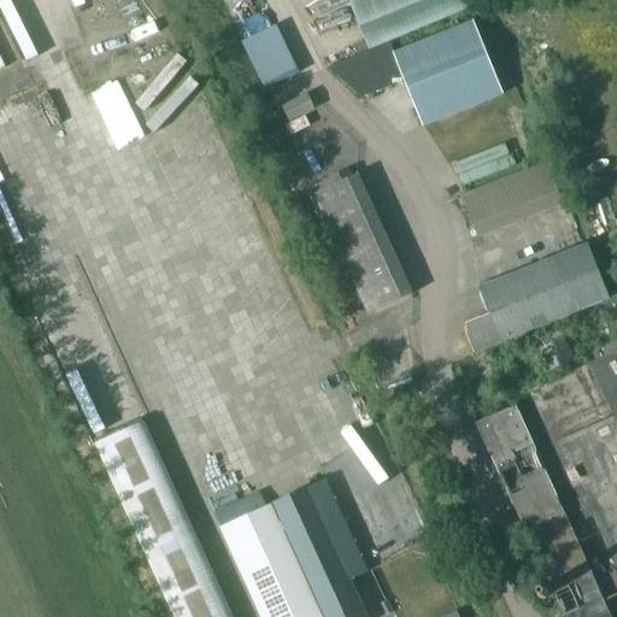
[(469,9),(465,0),(360,0),(352,4),(366,40),(370,48),(469,9)]
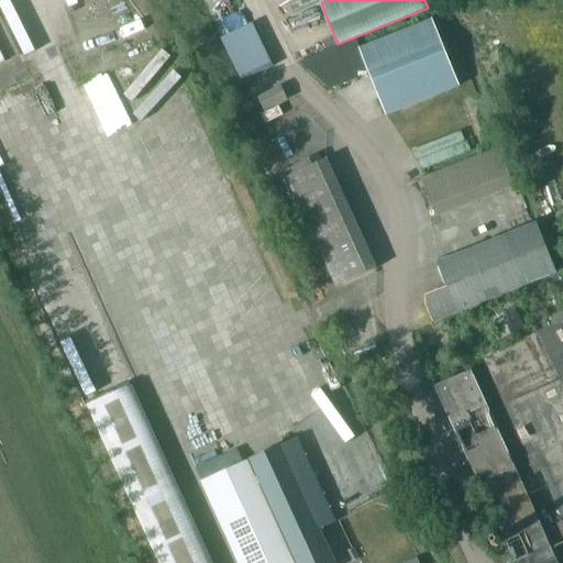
[(361,48),(356,39),(338,45),(324,51),(302,61),(332,87),(370,73),(385,114),(460,85),(433,18),(361,48)]
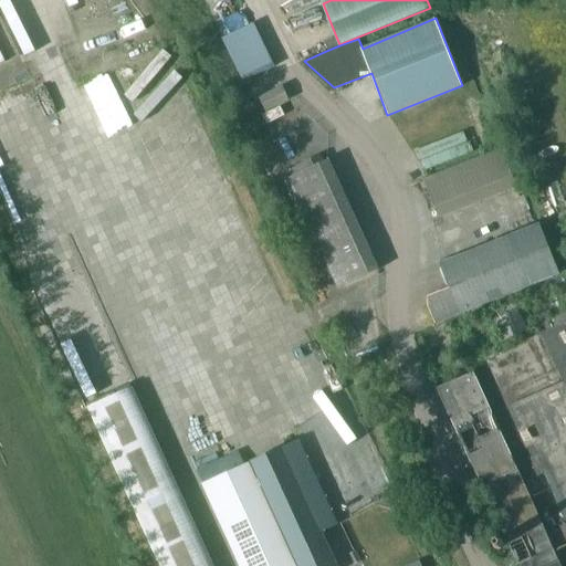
[(336,37),(323,42),(326,51),(339,45),(339,44),(336,37)]
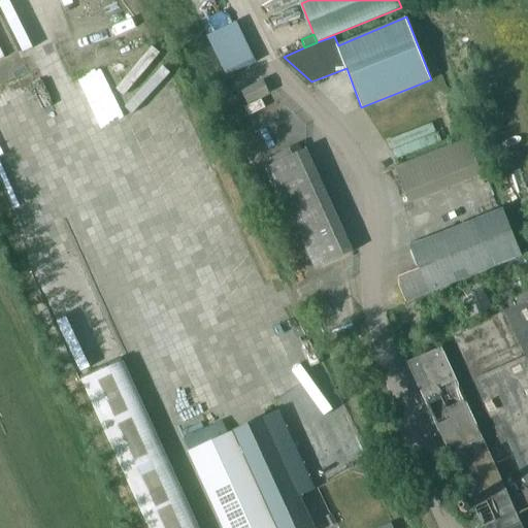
[(150,51),(139,62),(129,53),(100,84),(121,102),(160,60),(150,51)]
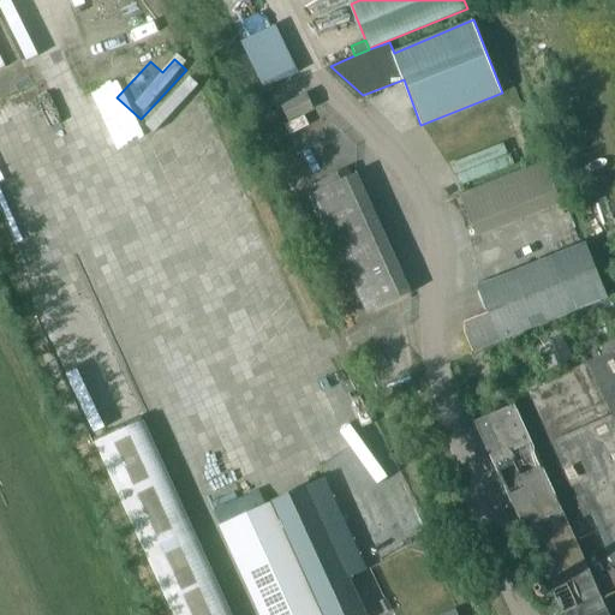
[(22,173),(42,162),(12,102),(0,108),(0,160),(12,155),(22,173)]
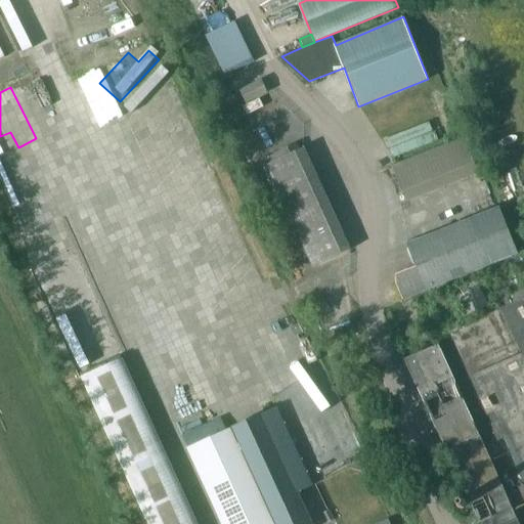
[(26,90),(17,95),(34,122),(42,117),(26,90)]
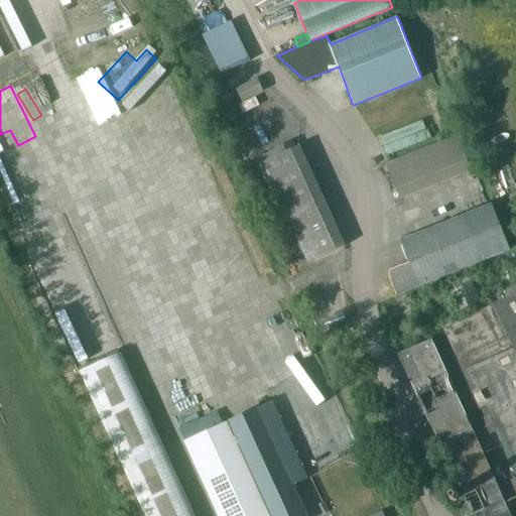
[(384,155),(426,140),(418,117),(375,133),(384,155)]
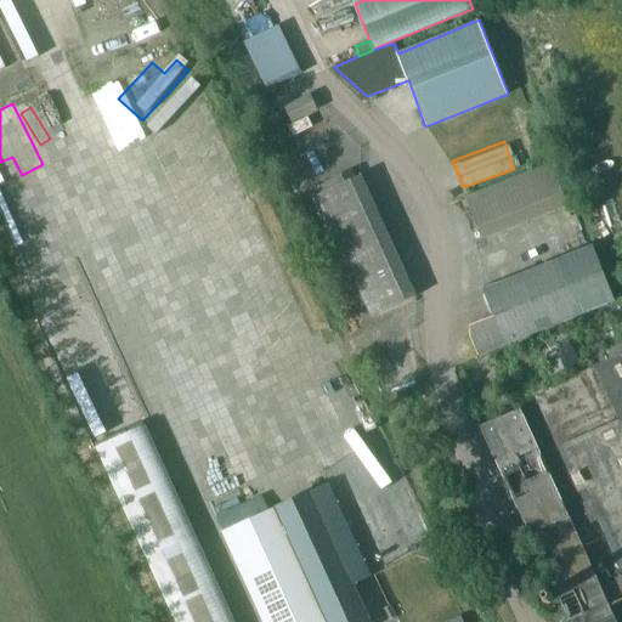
[(463,198),(481,242),(567,207),(549,163),(463,198)]
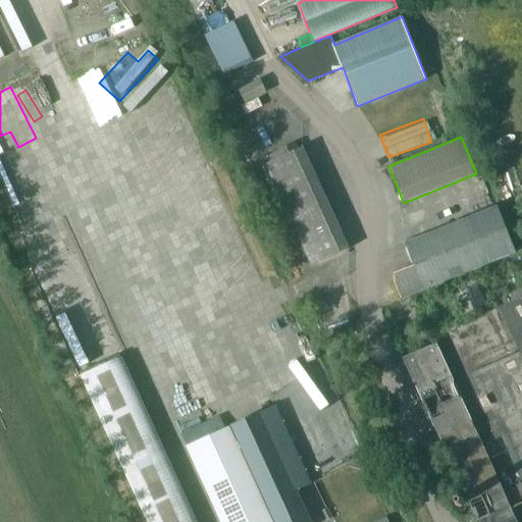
[(264,166),(310,267),(347,250),(302,150),(264,166)]
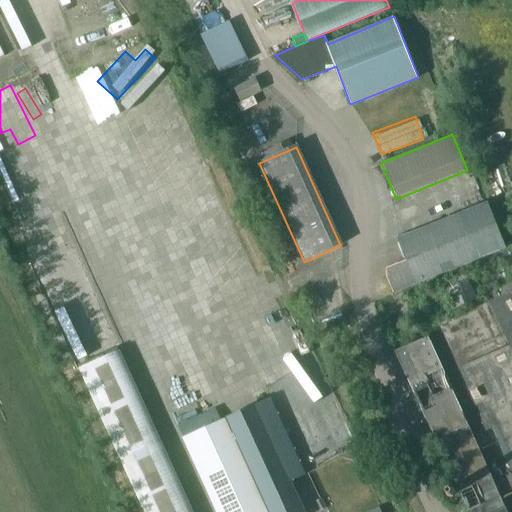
[(400,237),(409,260),(386,270),(395,292),(412,287),(508,246),(490,201),(400,237)]
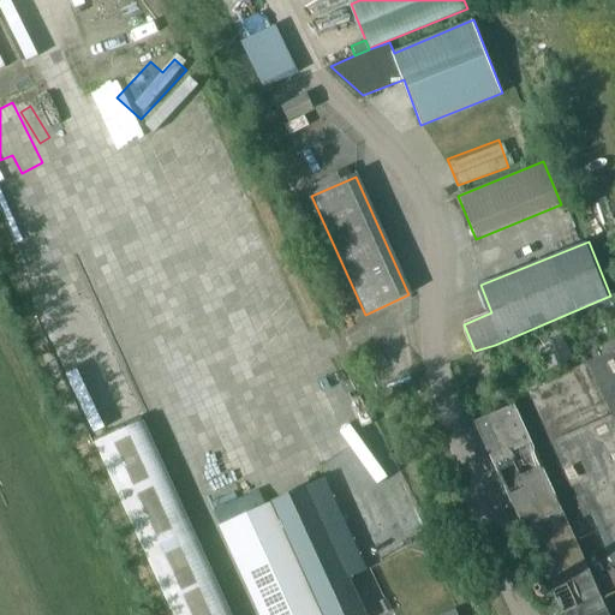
[(559,326),(530,338),(544,370),(573,358),(559,326)]
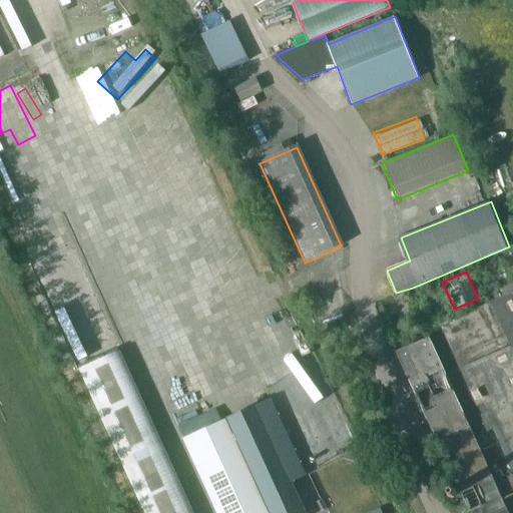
[(512,476),(508,479),(512,490),(512,292),(441,326),(476,407),(484,404),(487,412),(480,415),(487,431),(495,428),(512,469),(512,476)]
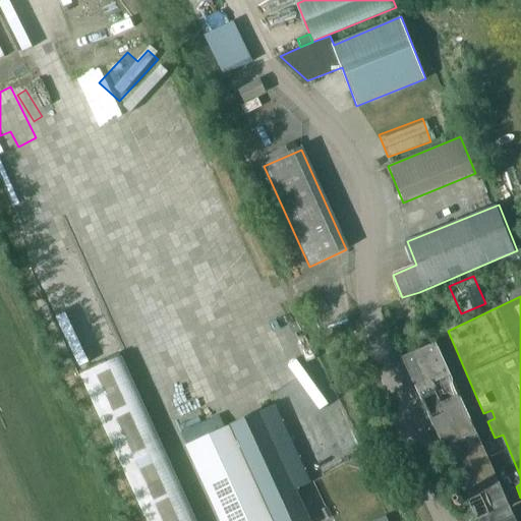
[(63,319),(55,323),(75,365),(84,360),(63,319)]
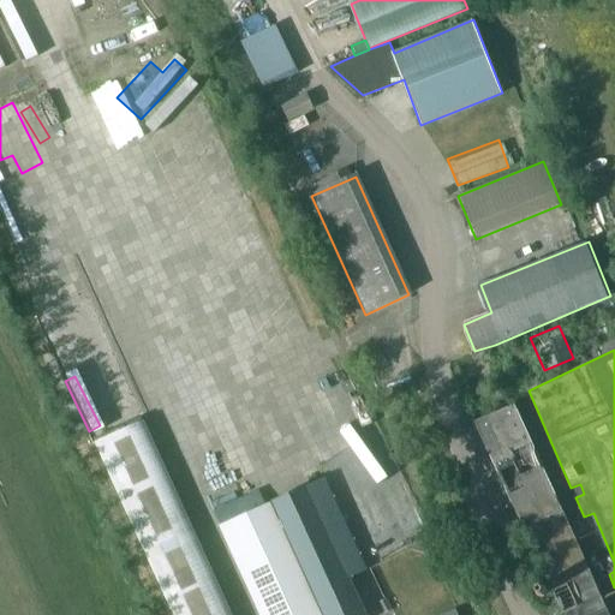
[(476,422),(521,527),(502,536),(524,586),(545,577),(562,614),(608,614),(515,404),(476,422)]
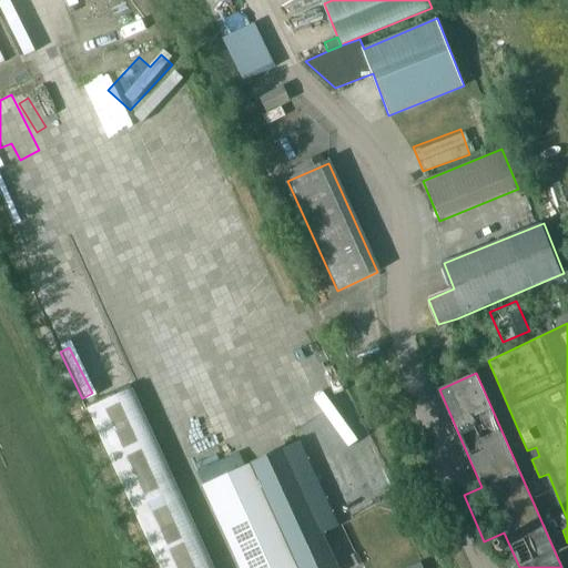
[(88,409),(159,567),(212,567),(132,389),(88,409)]
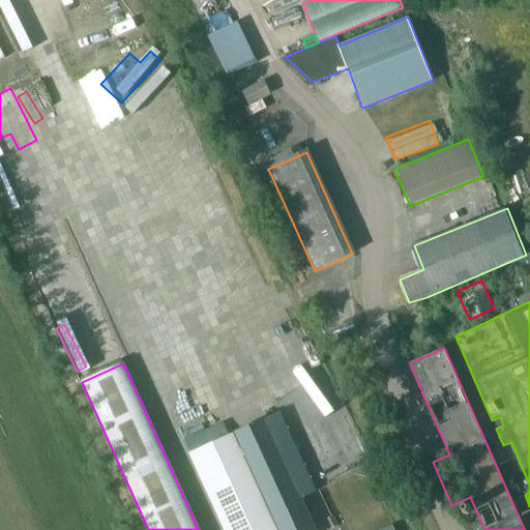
[(314,529),(300,499),(315,492),(280,412),(189,452),(223,529),(314,529)]
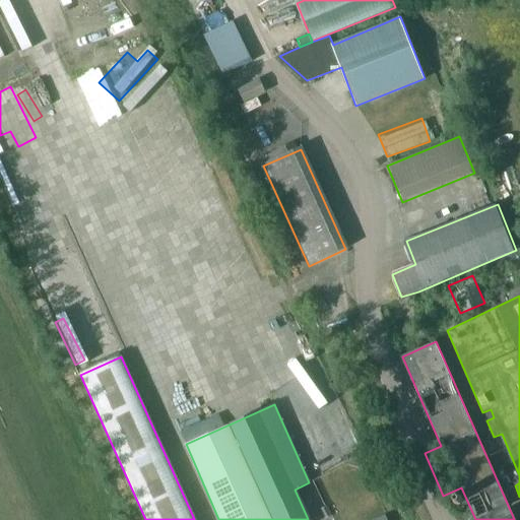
[(327,507),(319,510),(324,519),(331,516),(327,507)]
